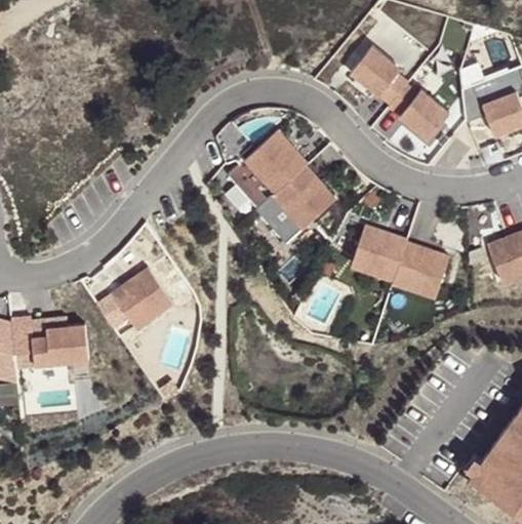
[(350,73),(390,105),(406,84),(407,82),(396,73),(399,69),(371,46),(350,73)]
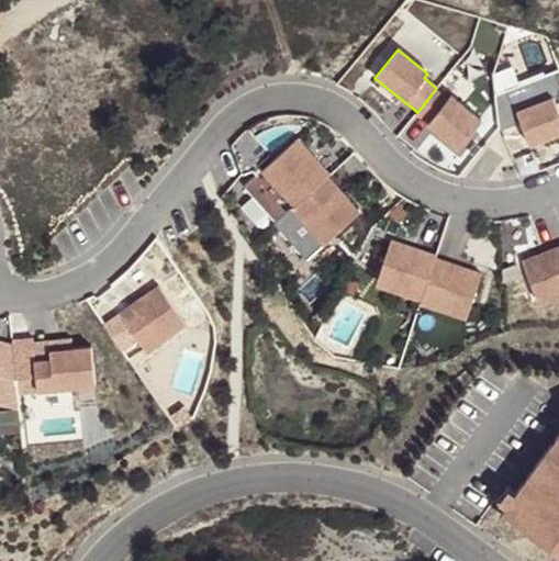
[(529,74),(503,83),(505,101),(535,90),(529,74)]
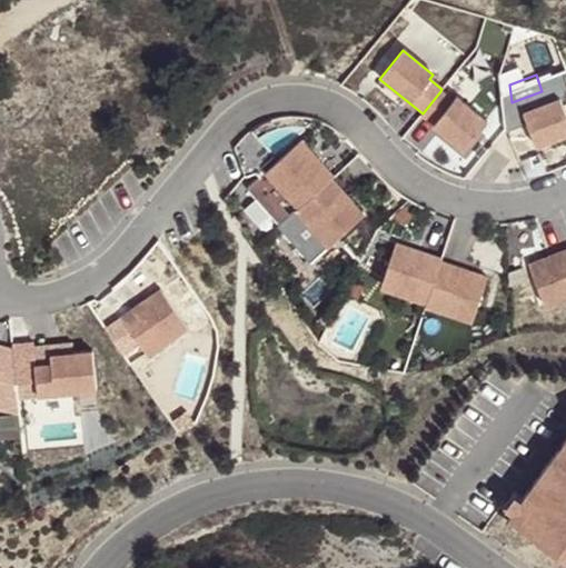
[(565,81),(542,91),(512,102),(516,138),(518,143),(538,136),(546,157),(565,149),(565,81)]
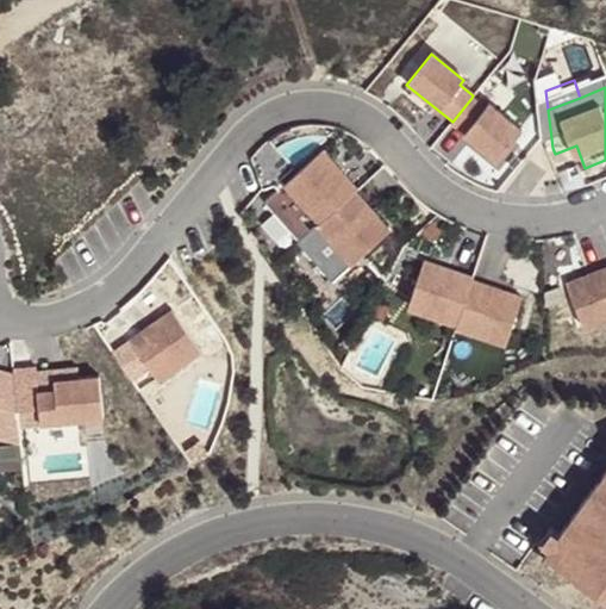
[(453,122),(451,124),(498,161),(522,131),(489,104),(485,109),(472,98),(453,122)]
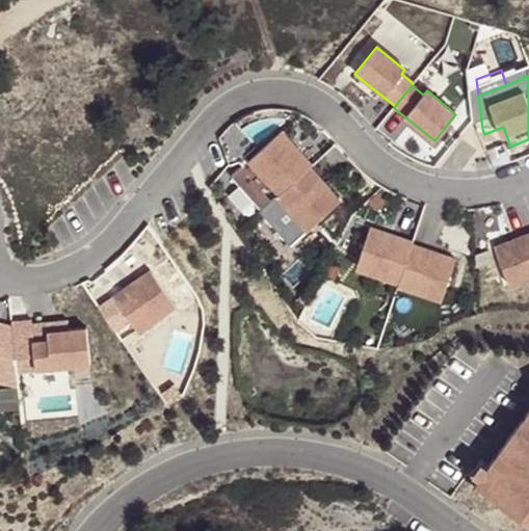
[(218,138),(228,165),(238,161),(255,145),(234,124),(218,138)]
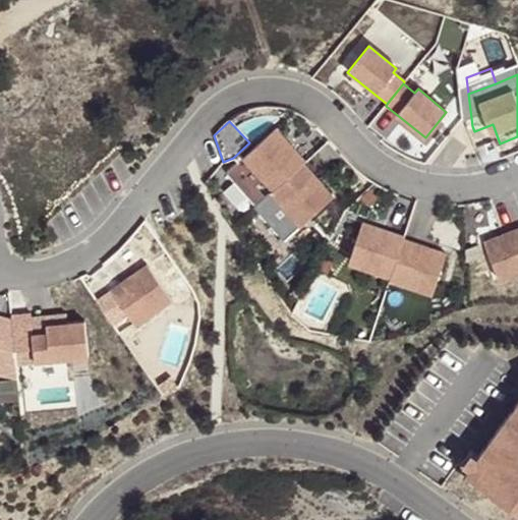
[(305,164),(307,163),(278,129),(228,173),(257,206),(305,164)]
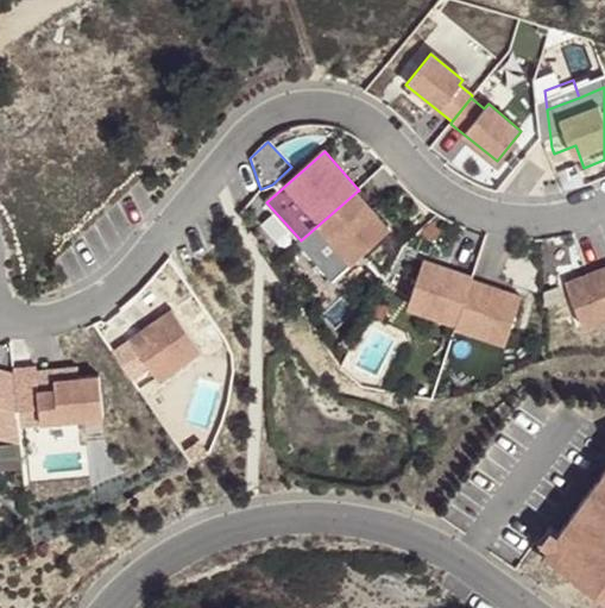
[(391,232),(357,192),(301,240),(298,243),(333,282),(391,232)]
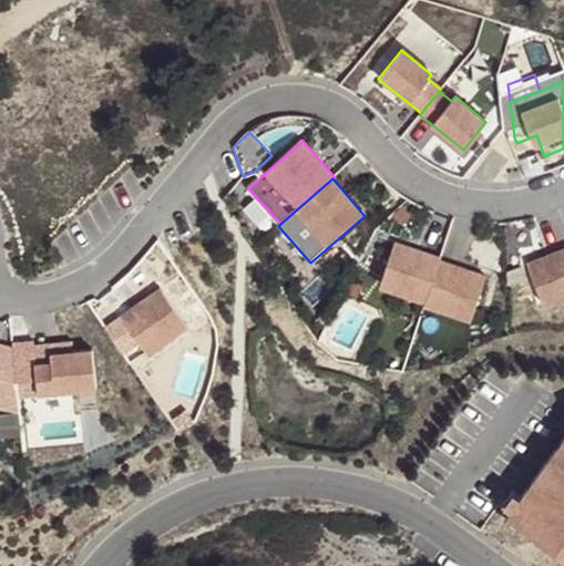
[(437,260),(438,257),(392,242),(382,270),(428,287),(437,260)]
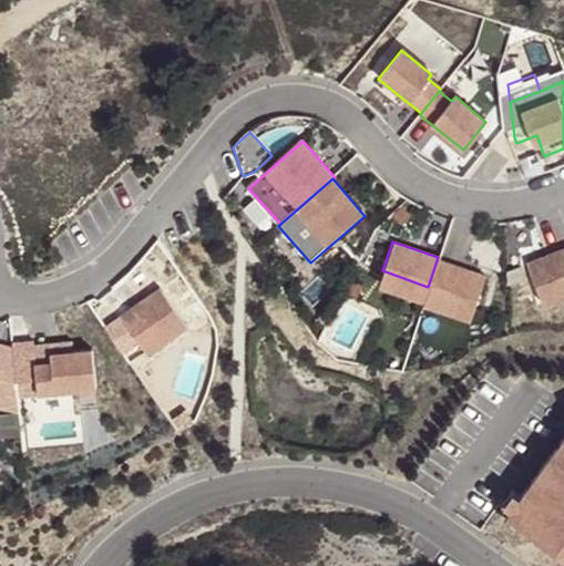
[(563,247),(525,261),(535,291),(563,280),(563,247)]
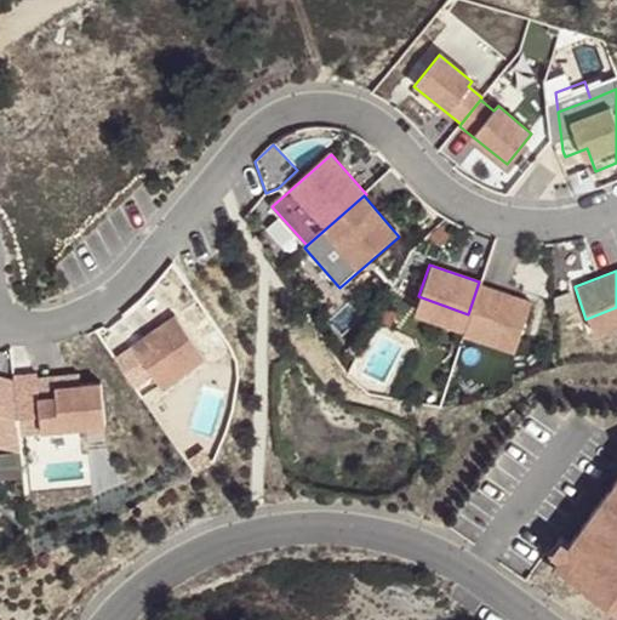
[(529,302),(478,285),(468,314),(467,317),(516,335),(529,302)]
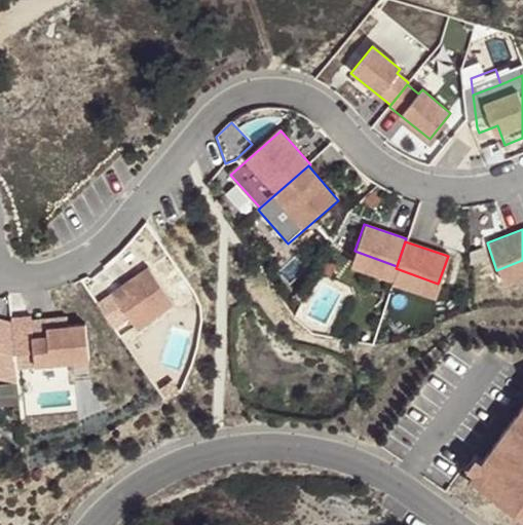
[(396,268),(397,266),(355,251),(351,261),(393,275),(396,268)]
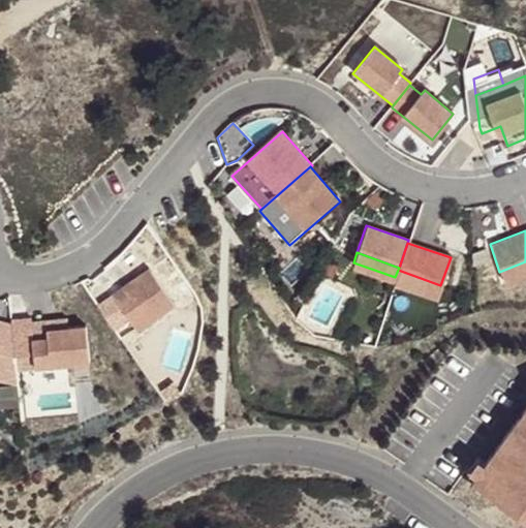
[(525,261),(499,272),(503,282),(525,273),(525,261)]
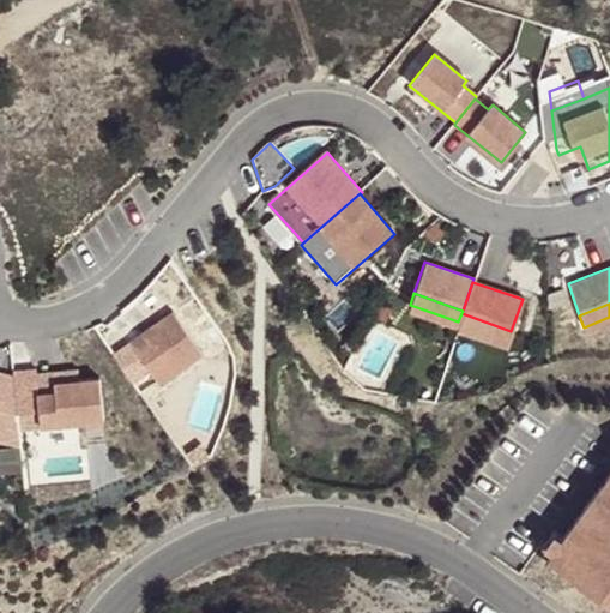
[(171,311),(128,341),(150,372),(193,343),(171,311)]
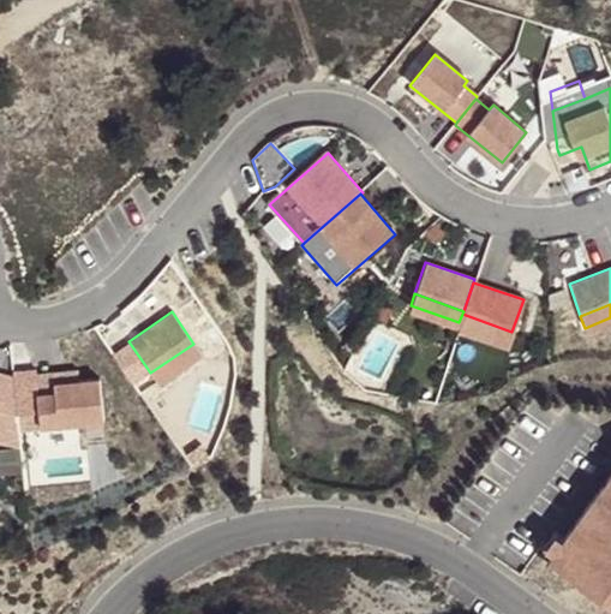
[(459,322),(457,326),(508,344),(511,332),(462,314),(459,322)]
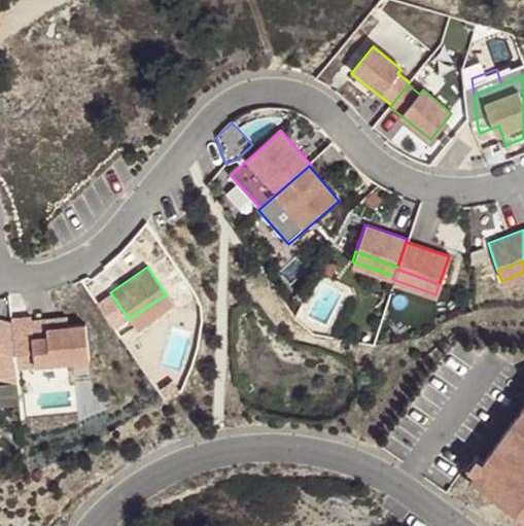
[(166,294),(129,319),(135,328),(172,303),(166,294)]
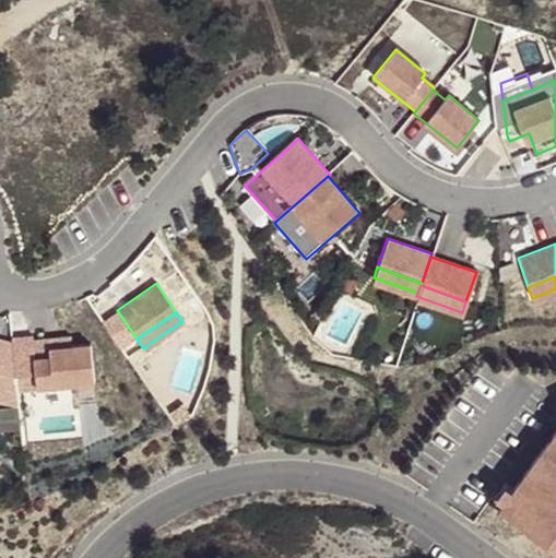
[(30,334),(9,336),(11,369),(31,367),(32,387),(90,381),(86,343),(45,346),(46,354),(31,356),(30,334)]
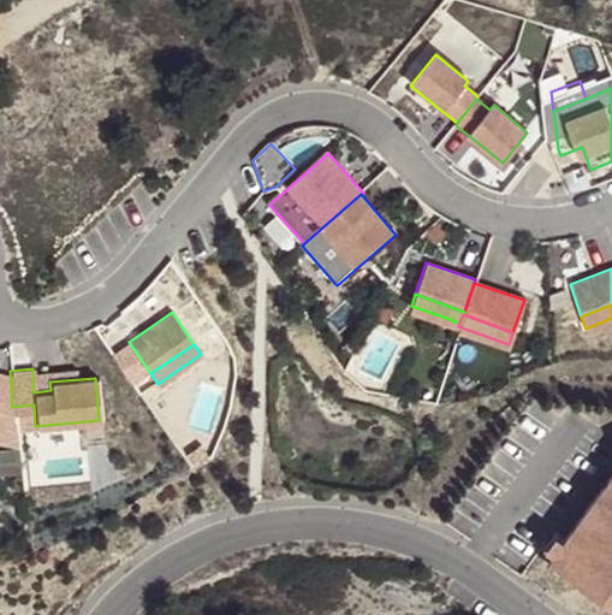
[(75,370),(33,374),(34,392),(51,390),(49,382),(76,379),(75,370)]
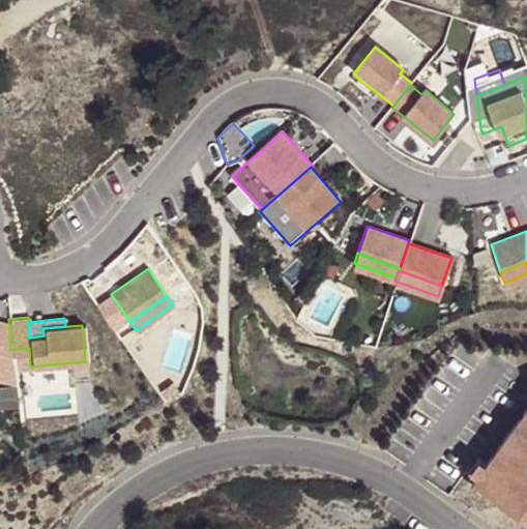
[(478,477),(475,481),(526,519),(526,409),(488,464),(478,477)]
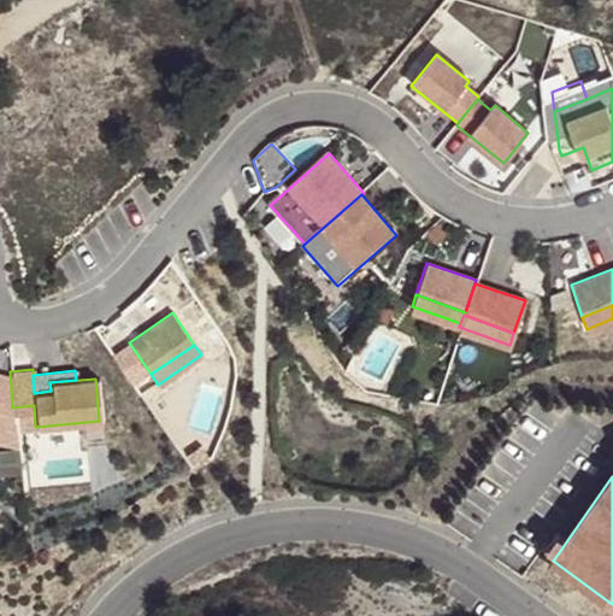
[(547,549),(556,556),(567,540),(558,533),(547,549)]
